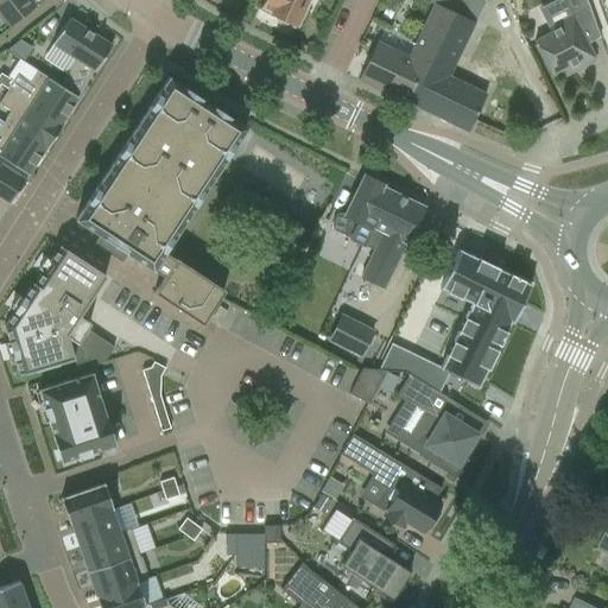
[(0,0),(0,14),(10,26),(33,7),(26,0),(0,0)]
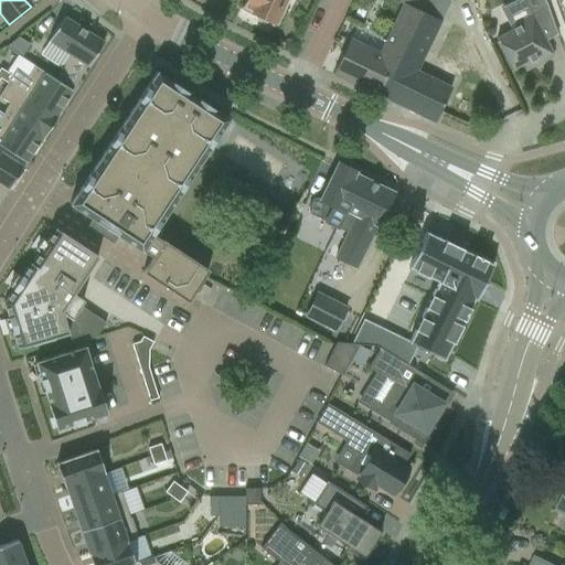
[(245,0),(243,7),(245,7),(253,11),(251,14),(255,17),(256,21),(263,24),(267,23),(272,24),(280,7),(284,8),(287,0),(245,0)]
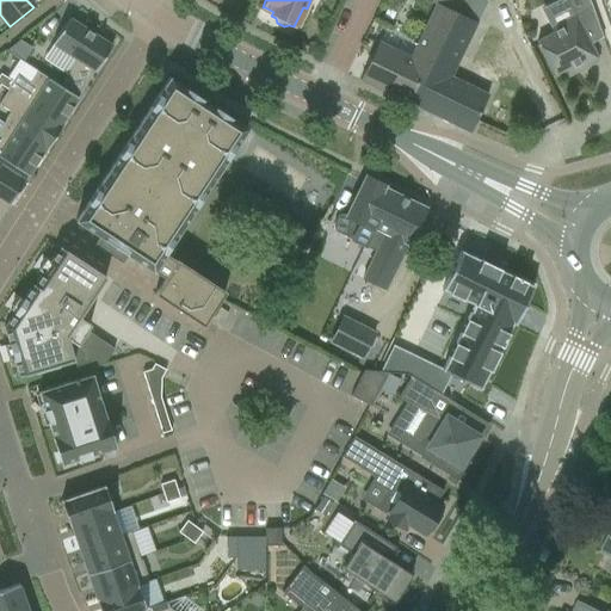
[(377,43),(360,79),(408,103),(452,12),(456,13),(461,0),(431,0),(430,2),(436,6),(411,59),(377,43)]
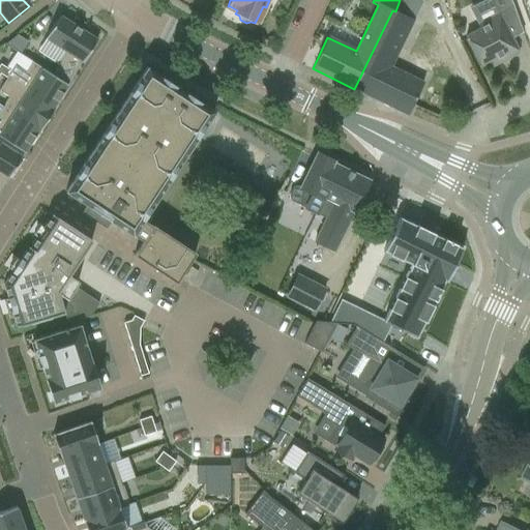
[(392,10),(354,89),(408,115),(423,83),(421,83),(389,67),(393,59),(412,20),(413,20),(421,2),(417,0),(400,0),(395,11),(392,10)]
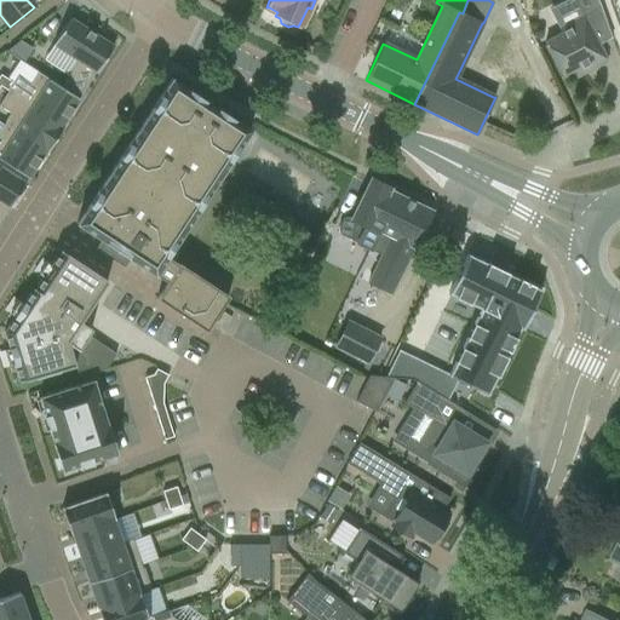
[(583,17),(600,9),(596,0),(574,0),(583,15),(583,17)]
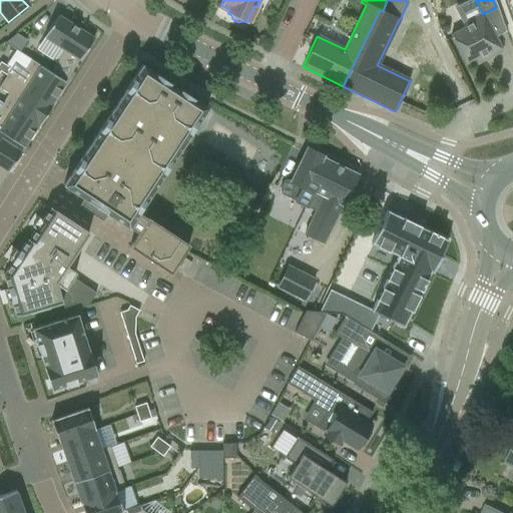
[(512,0),(502,0),(512,29),(512,0)]
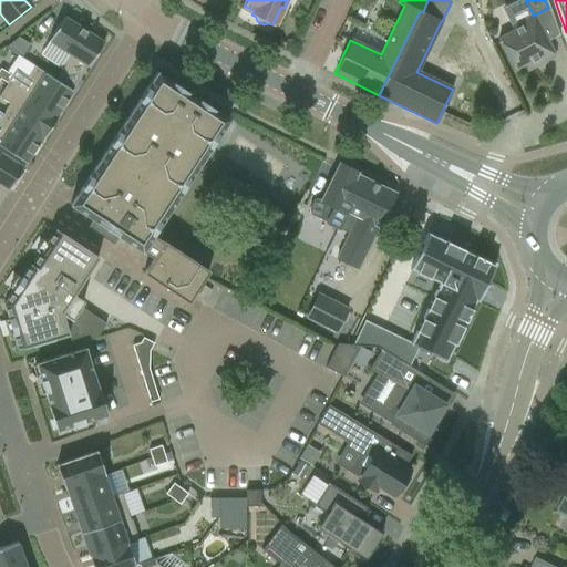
[(57,80),(72,90),(88,65),(89,66),(104,42),(64,17),(49,41),(72,57),(57,80)]
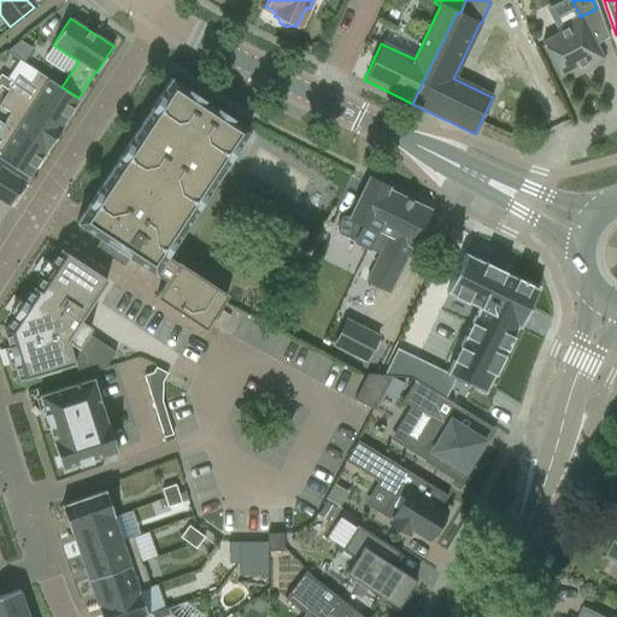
[(604,62),(582,22),(558,34),(542,42),(559,77),(571,71),(575,77),(604,62)]
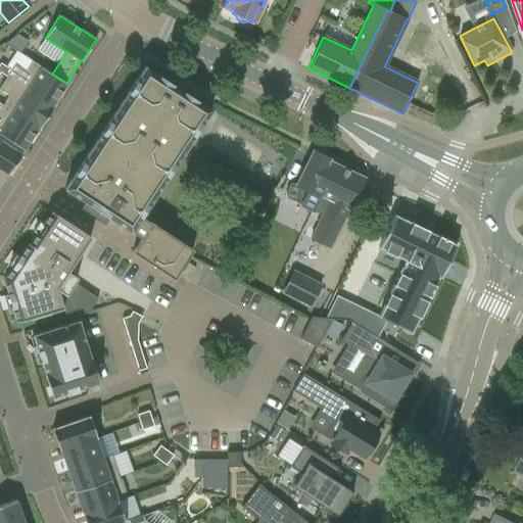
[(17,35),(7,43),(10,46),(20,52),(27,42),(17,35)]
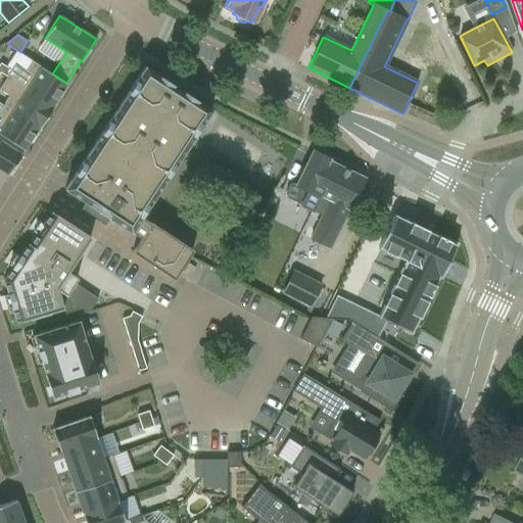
[(7,78),(53,106),(67,84),(66,83),(52,74),(32,61),(26,72),(14,65),(7,78)]
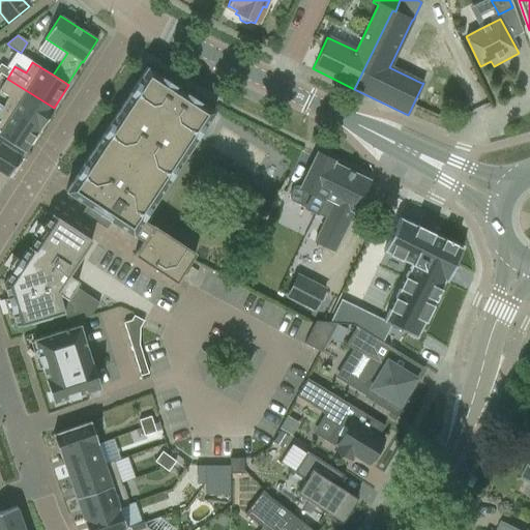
[(0,64),(0,74),(0,75),(6,78),(10,71),(0,64)]
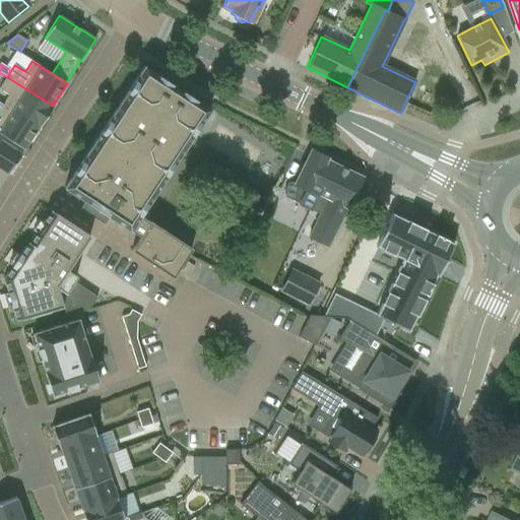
[(128,230),(140,237),(131,251),(172,277),(191,249),(150,221),(145,230),(133,221),(207,109),(142,65),(62,187),(86,202),(83,207),(101,219),(104,214),(128,231),(128,230)]
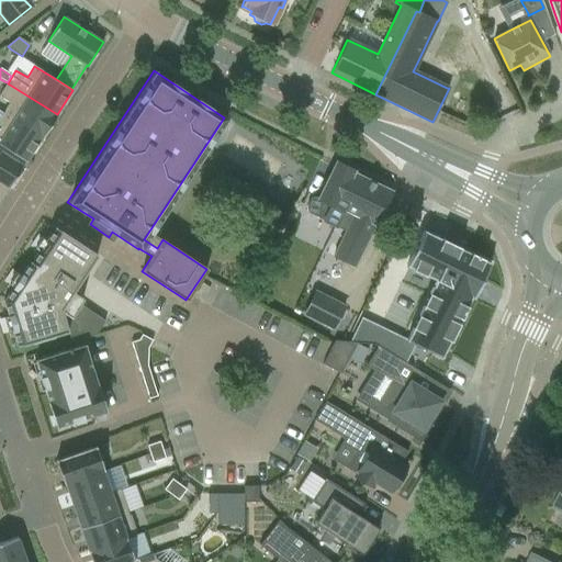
[(3,114),(42,138),(43,137),(44,138),(57,116),(56,115),(57,114),(8,83),(0,94),(0,97),(10,103),(3,114)]
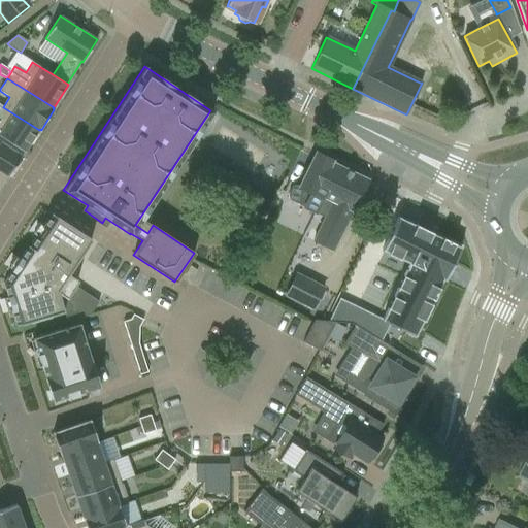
[(0,136),(25,153),(39,130),(3,107),(0,111),(0,136)]
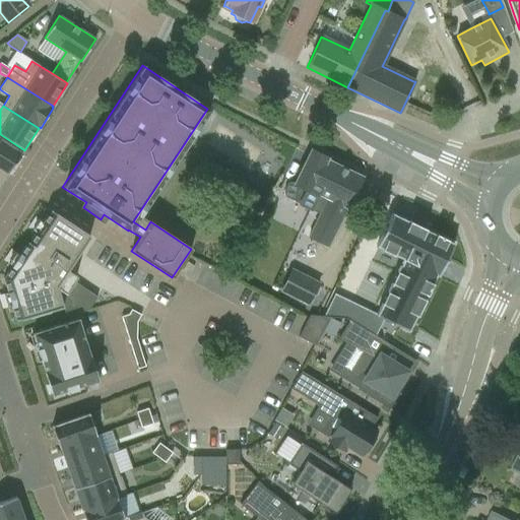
[(0,184),(7,174),(8,174),(21,154),(0,140),(0,184)]
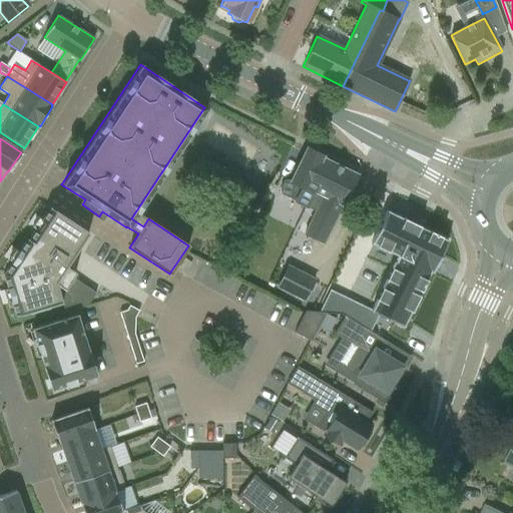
[(284,182),(279,190),(281,195),(295,201),(307,207),(316,212),(305,235),(323,243),(341,205),(342,206),(344,202),(357,175),(323,158),(323,156),(306,148),(290,181),(288,180),(284,182)]
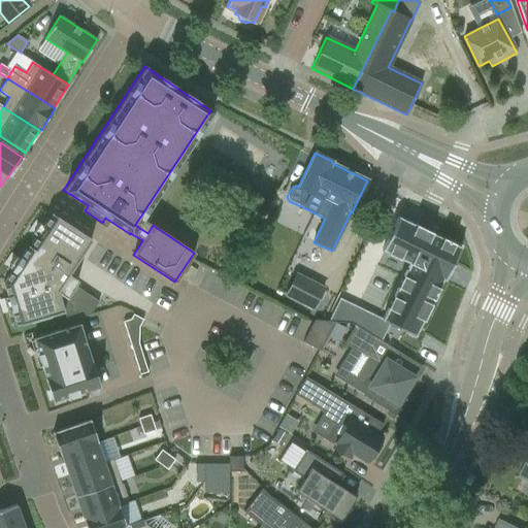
[(98,303),(73,287),(77,282),(67,275),(91,240),(79,233),(80,232),(62,220),(62,221),(51,213),(41,228),(43,229),(43,228),(48,231),(42,240),(37,237),(38,237),(36,235),(29,248),(27,246),(3,284),(7,299),(10,298),(9,298),(15,296),(20,308),(13,310),(13,309),(10,310),(15,326),(29,322),(29,323),(50,317),(50,316),(62,311),(66,323),(90,315),(98,303)]
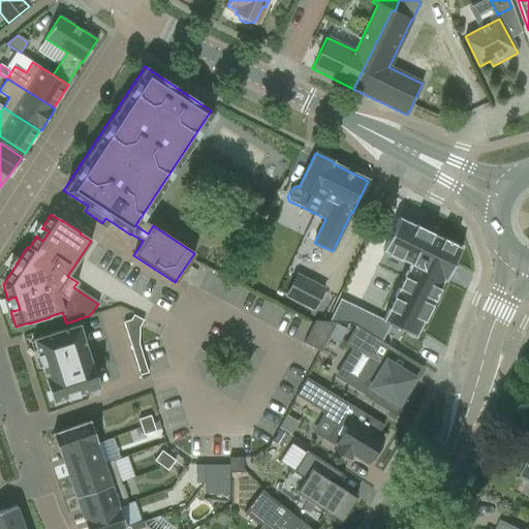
[(410,265),(383,321),(391,324),(415,336),(443,280),(445,281),(461,249),(399,219),(383,251),(410,265)]
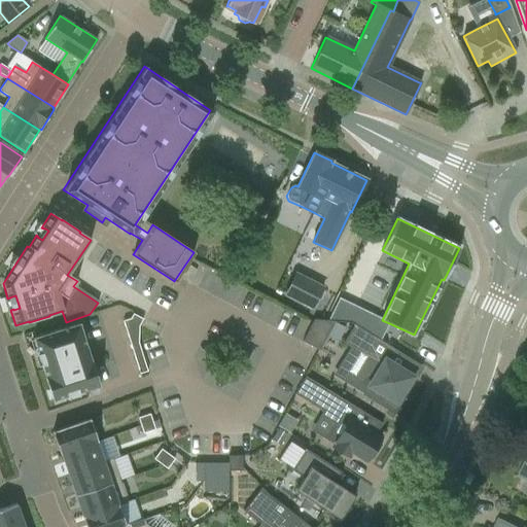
[(295,275),(286,294),(313,308),(323,288),(295,275)]
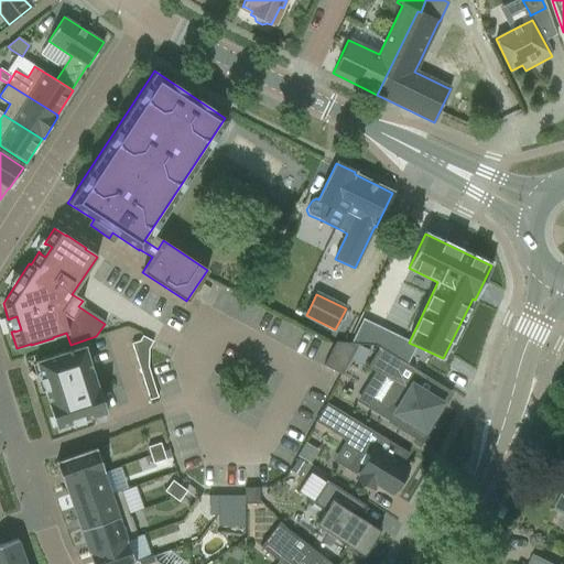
[(366,321),(359,333),(365,335),(368,328),(370,323),(366,321)]
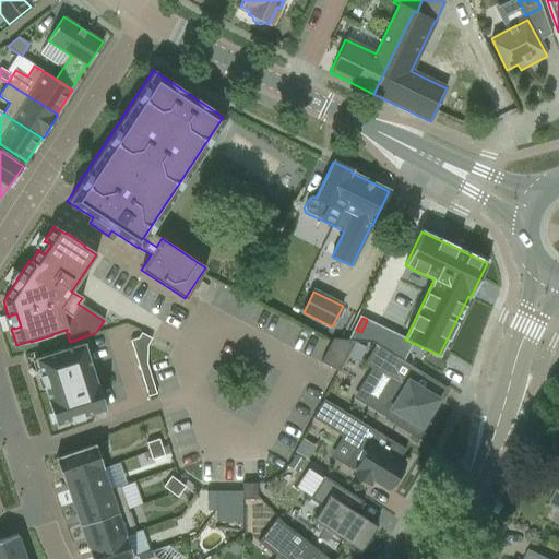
[(356,330),(351,341),(355,341),(366,343),(372,330),(365,325),(361,332),(356,330)]
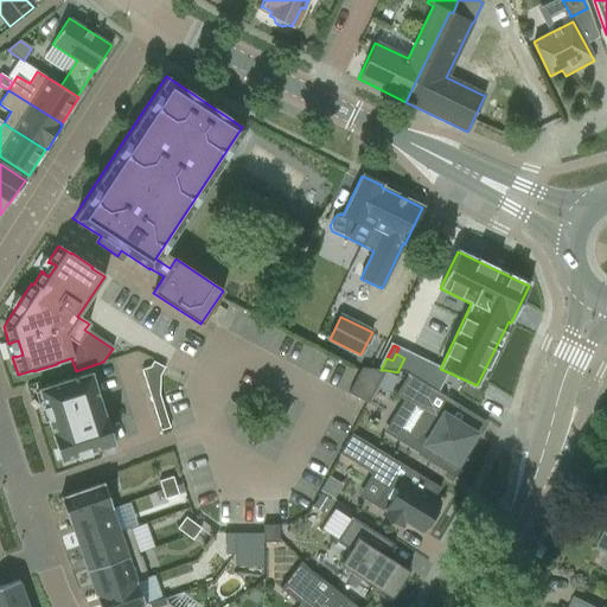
[(404,358),(397,372),(407,375),(413,362),(404,358)]
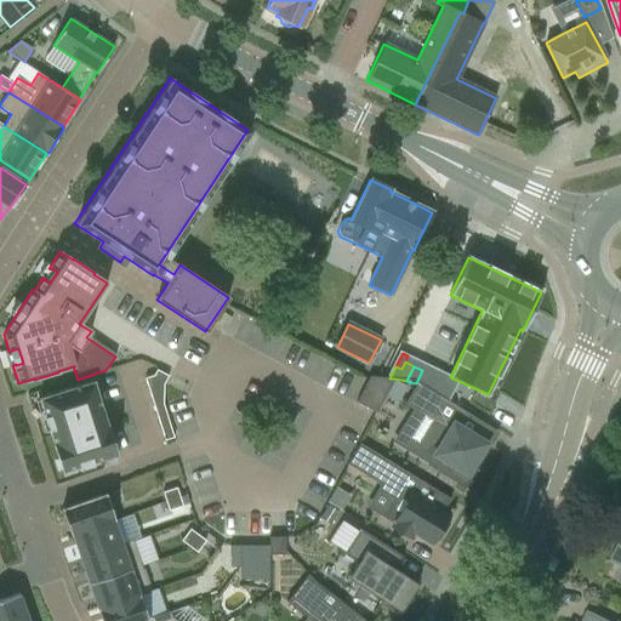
[(157,370),(153,376),(158,389),(163,388),(163,385),(167,377),(157,370)]
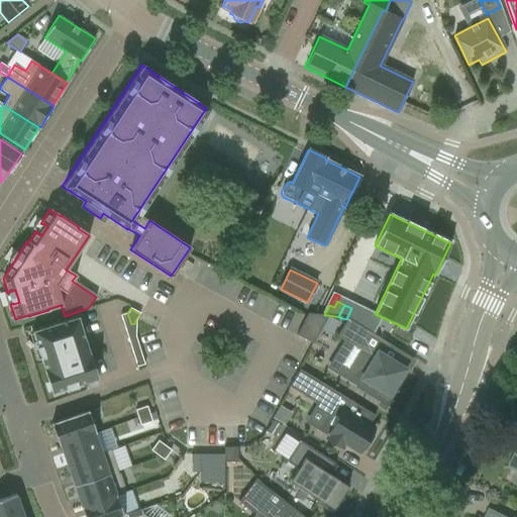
[(351,308),(346,319),(347,319),(353,322),(358,311),(351,308)]
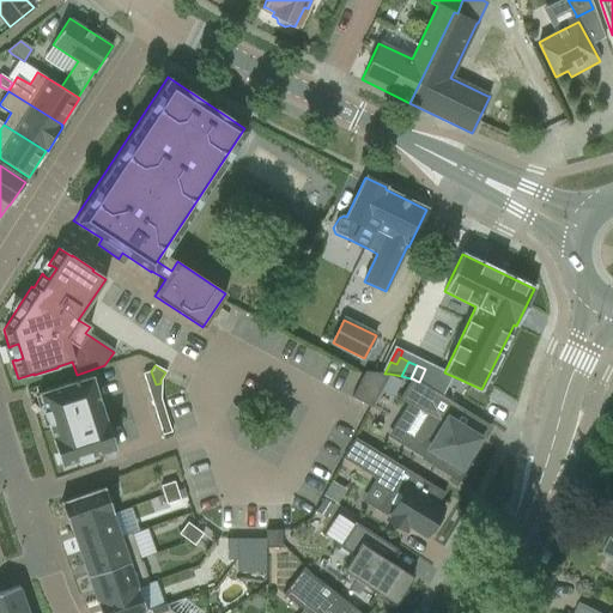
[(425,369),(419,382),(428,387),(434,374),(425,369)]
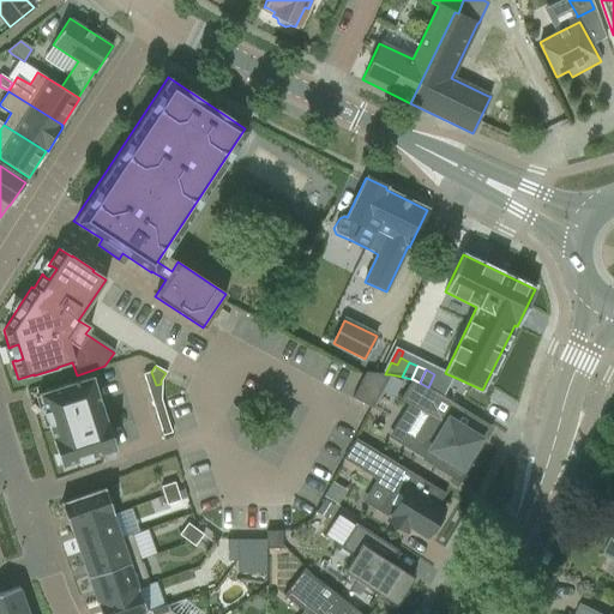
[(151,372),(143,374),(148,387),(156,385),(151,372)]
